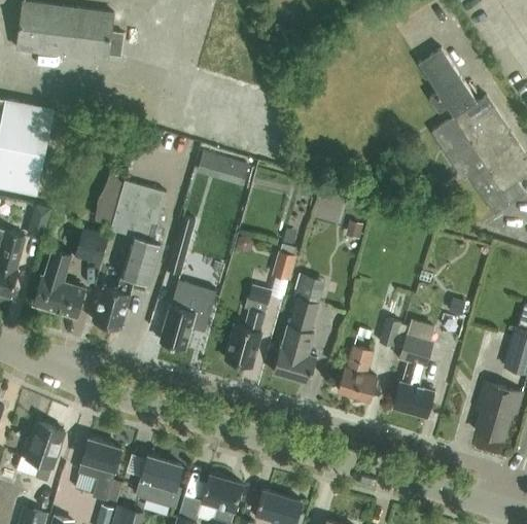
[(269,0),(278,43),(300,39),(291,0),(269,0)]
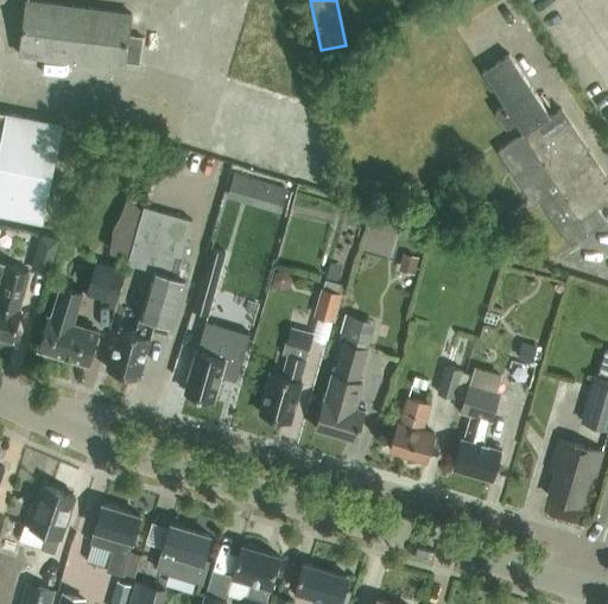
[(29,4),(21,58),(126,72),(127,65),(141,68),(145,40),(131,39),(133,18),(29,4)]
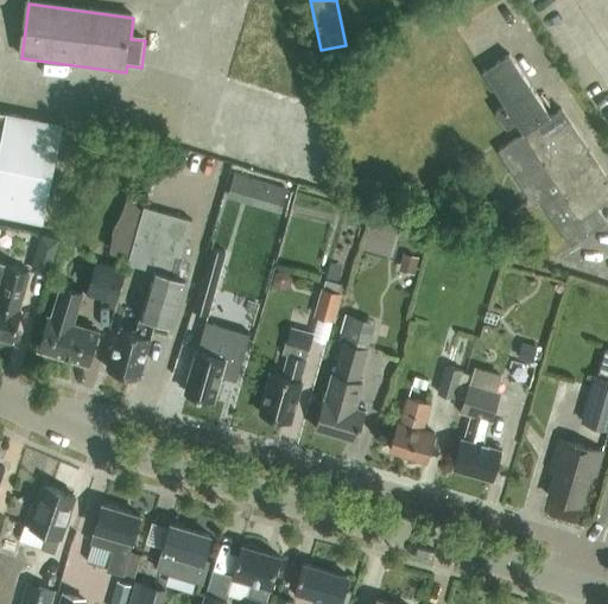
[(550,120),(508,57),(482,75),(504,108),(494,114),(505,132),(515,126),(523,137),(498,153),(534,210),(540,205),(569,248),(606,224),(596,208),(607,199),(607,183),(562,112),(550,120)]
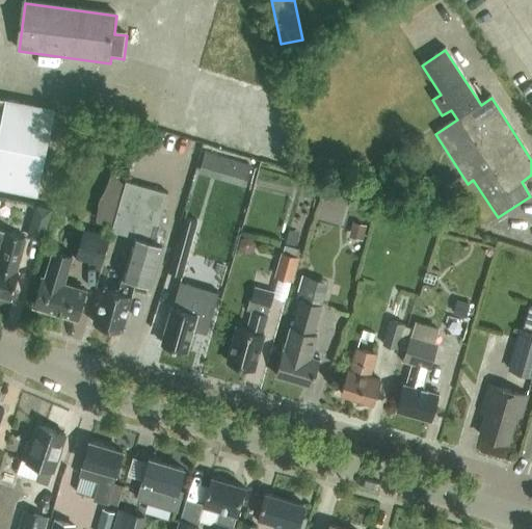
[(0,188),(35,196),(54,111),(0,100),(0,188)]
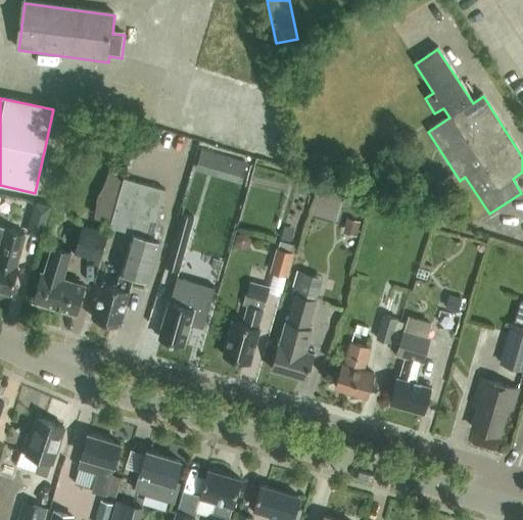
[(253,186),(286,192),(289,175),(256,169),(253,186)]
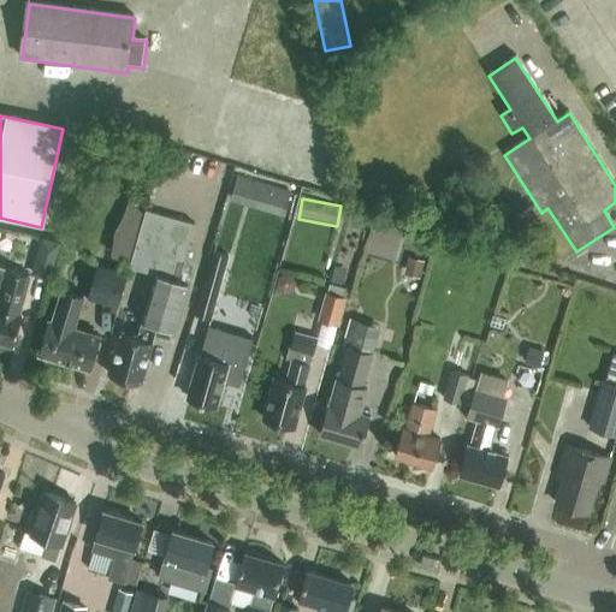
[(136,242),(132,255),(129,268),(154,275),(136,339),(119,334),(107,376),(140,386),(157,327),(176,332),(189,286),(177,283),(194,226),(144,212),(136,242)]
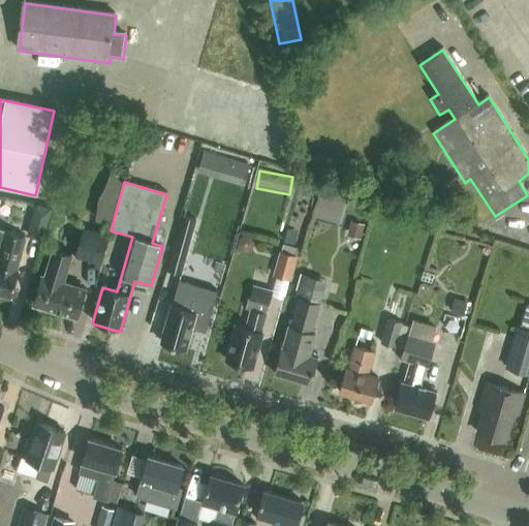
[(36,204),(33,214),(51,219),(54,209),(36,204)]
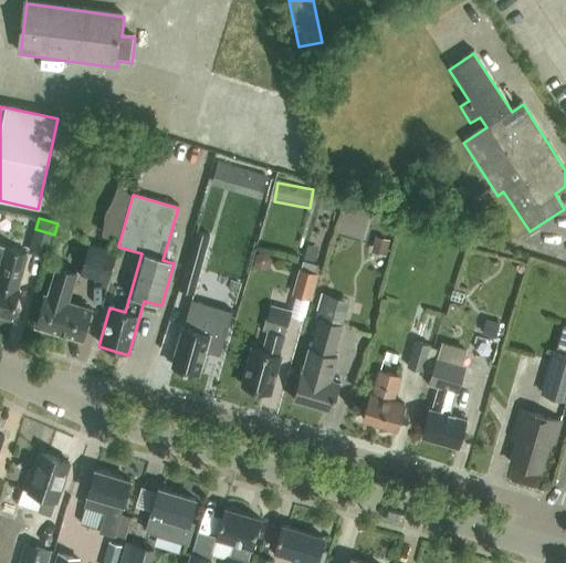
[(117,253),(88,246),(81,277),(108,284),(117,253)]
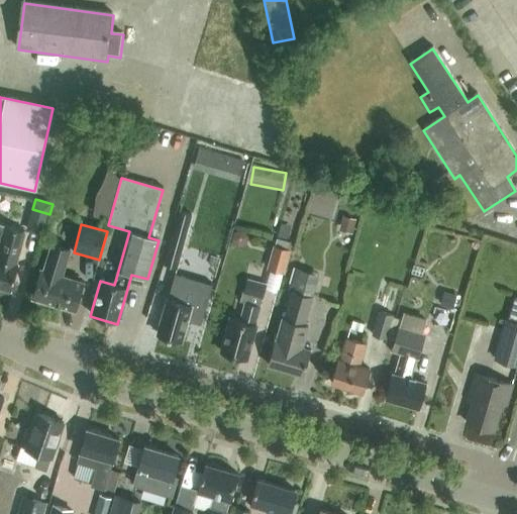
[(15,265),(24,233),(0,226),(0,290),(10,293),(18,266),(15,265)]
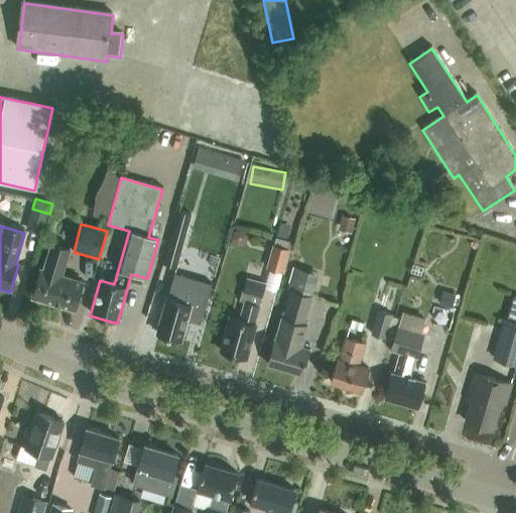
[(187,231),(173,227),(162,265),(176,269),(187,231)]
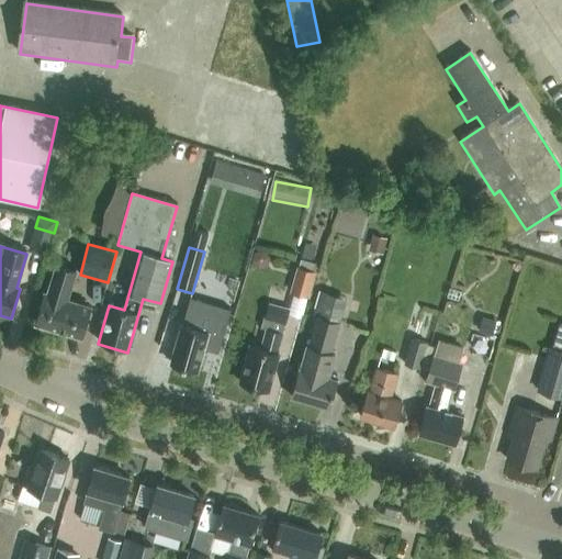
[(317,264),(300,259),(289,295),(307,301),(317,264)]
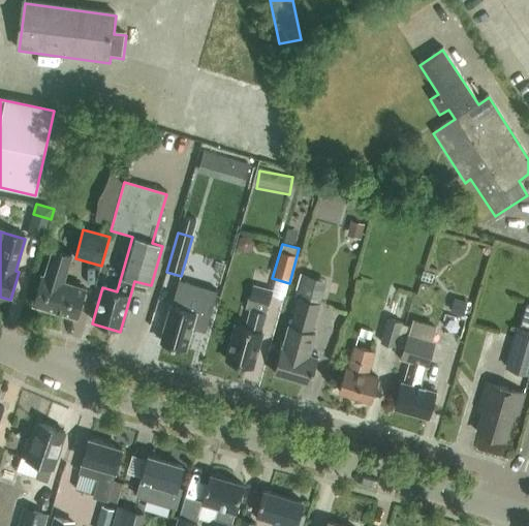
[(54,248),(48,269),(44,280),(40,279),(32,306),(53,312),(55,316),(61,318),(65,315),(76,318),(85,291),(62,285),(71,253),(54,248)]
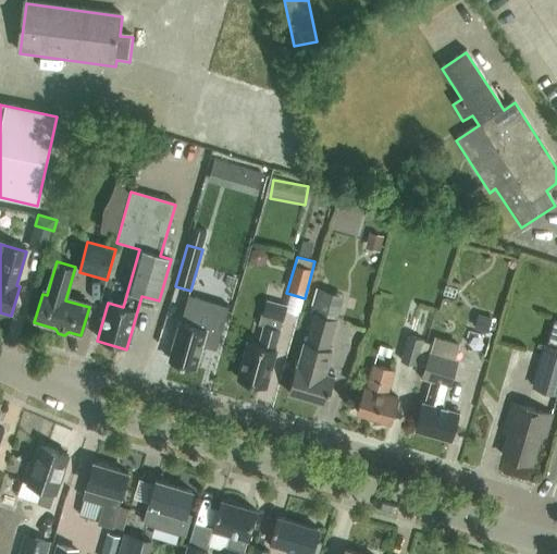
[(310,316),(314,317),(298,370),(296,369),(288,396),(324,406),(333,380),(325,378),(333,352),(329,351),(336,323),(337,323),(345,298),(318,290),(310,316)]
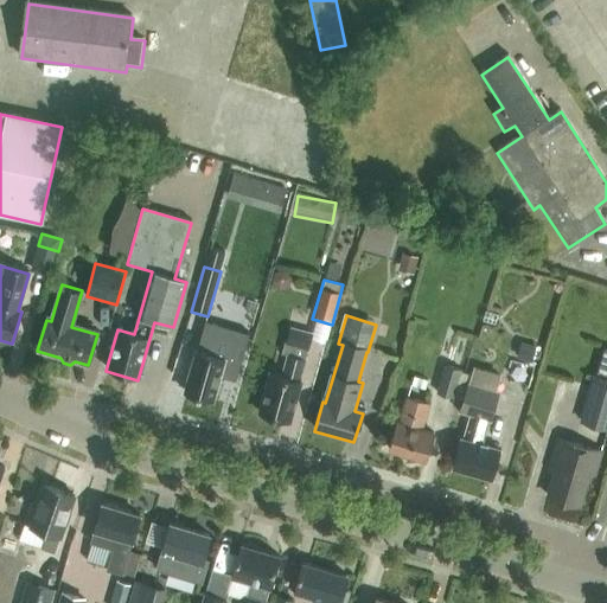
[(196,352),(184,393),(215,402),(221,378),(224,378),(236,382),(247,341),(202,329),(196,352)]
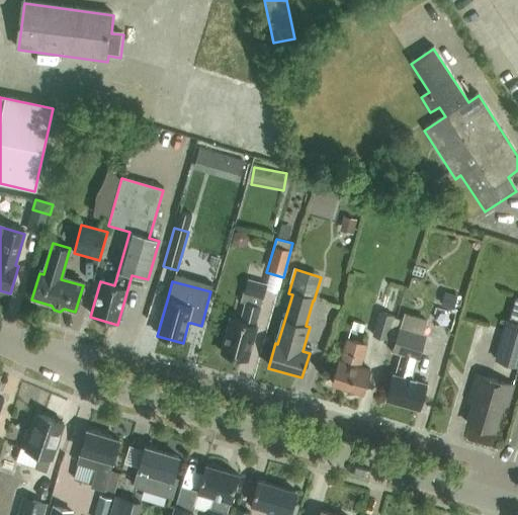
[(240,304),(245,306),(241,323),(230,320),(221,354),(224,355),(226,358),(232,360),(235,358),(247,361),(256,328),(254,328),(259,310),(266,287),(248,282),(245,294),(243,294),(240,304)]
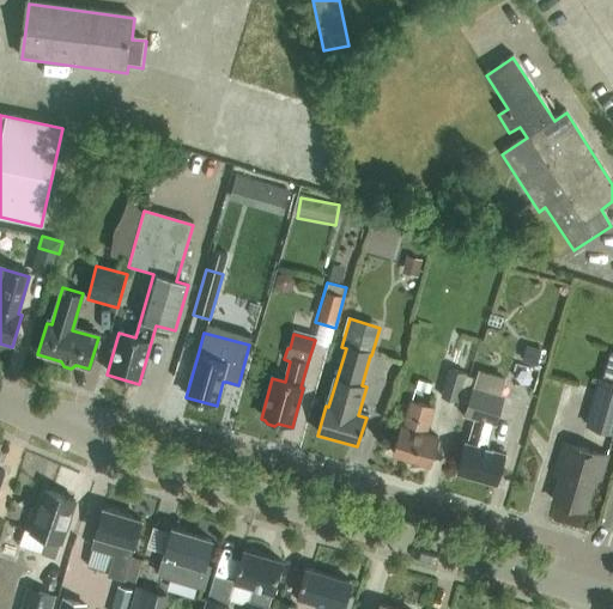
[(544,352),(528,348),(525,363),(540,366),(544,352)]
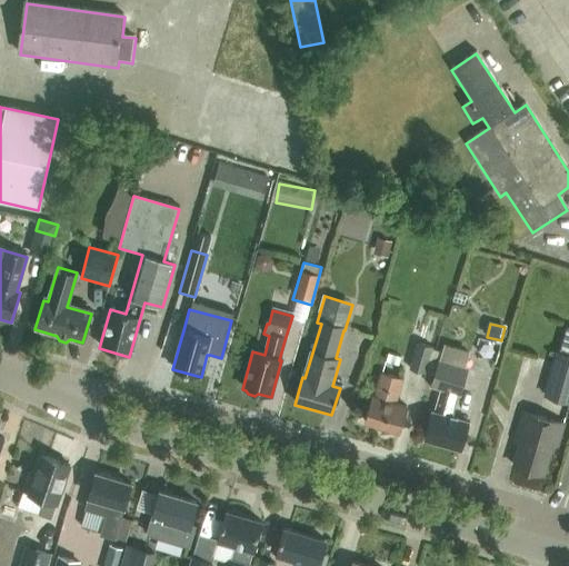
[(568,328),(567,328),(559,355),(557,354),(545,397),(568,404),(568,328)]
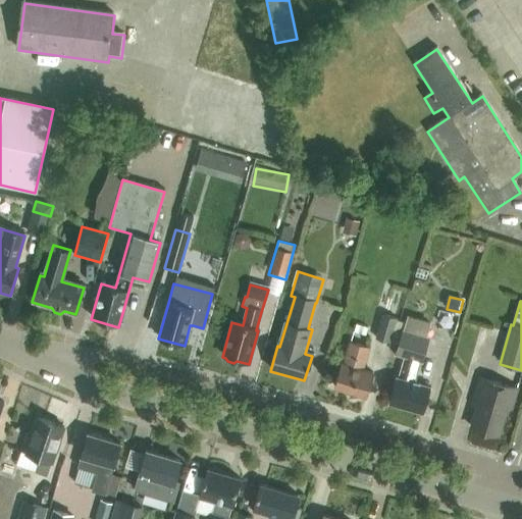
[(389,345),(397,320),(382,316),(375,341),(389,345)]
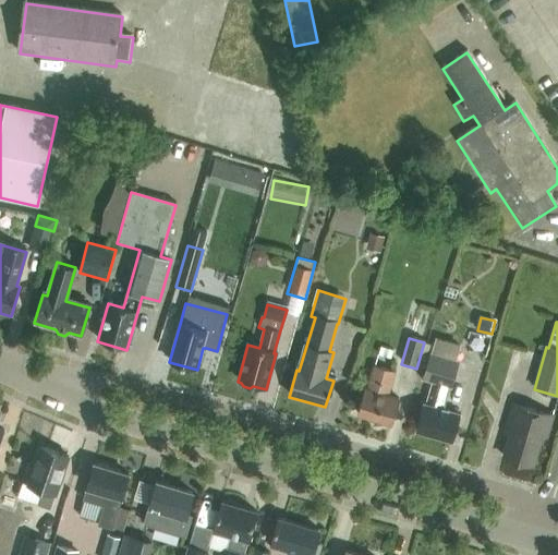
[(422,382),(432,385),(425,408),(423,407),(415,433),(452,444),(460,417),(441,412),(448,389),(449,389),(457,364),(429,357),(422,382)]
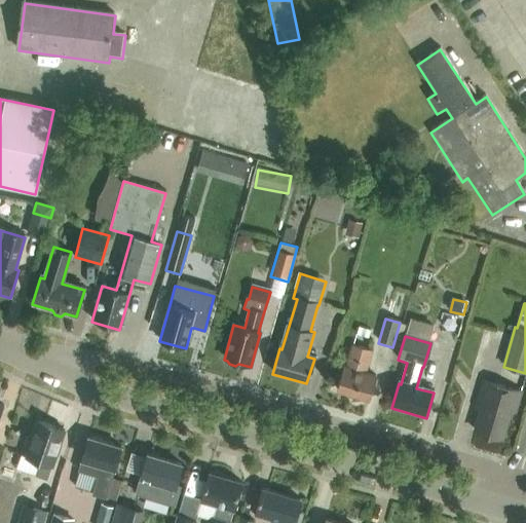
[(368,402),(375,379),(364,376),(370,353),(352,348),(345,371),(342,370),(336,393),(368,402)]
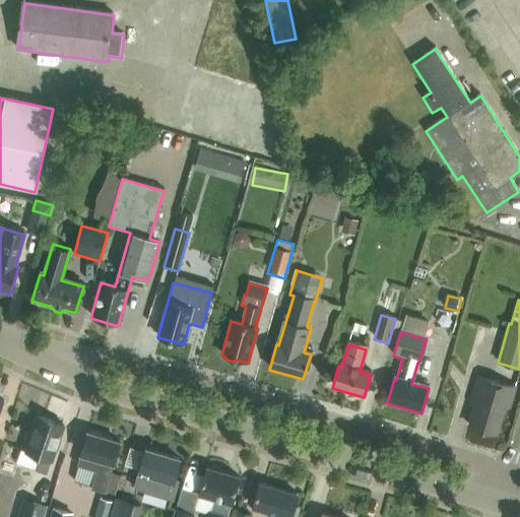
[(509,408),(514,391),(477,380),(471,402),(475,403),(469,427),(496,435),(504,407),(509,408)]
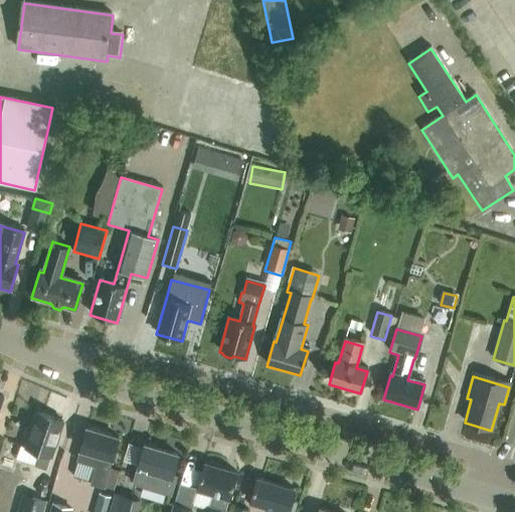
[(51,458),(63,422),(37,413),(25,449),(38,453),(35,468),(45,471),(50,457),(51,458)]
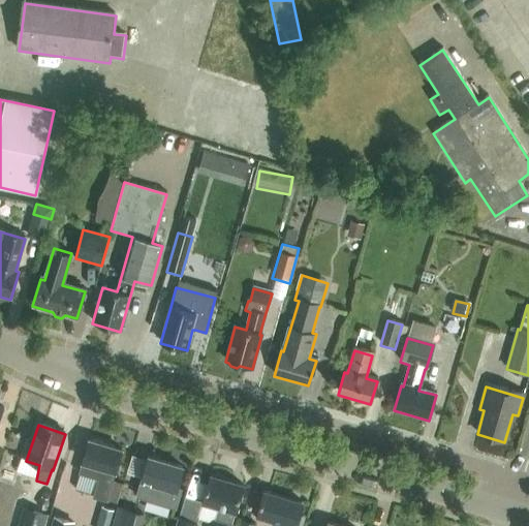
[(112,482),(121,452),(89,441),(79,475),(98,482),(93,499),(105,502),(110,491),(112,482)]
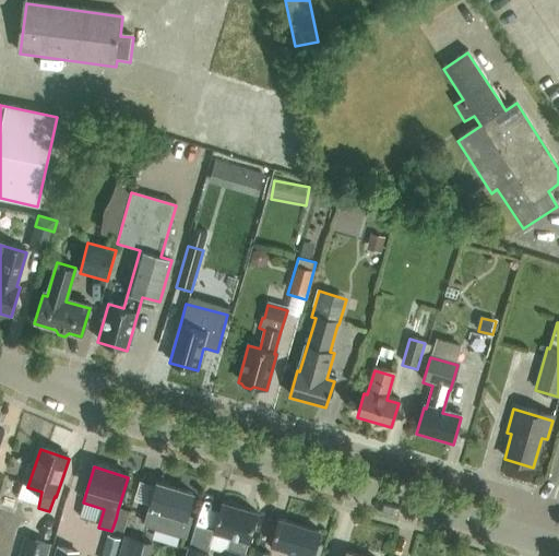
[(186,519),(193,496),(156,485),(143,528),(187,540),(192,521),(186,519)]
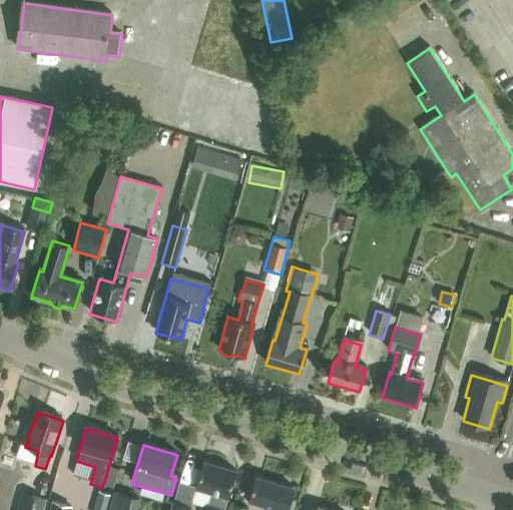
[(224,509),(227,498),(235,472),(221,468),(222,466),(208,462),(208,464),(204,463),(196,489),(212,493),(207,507),(206,509),(224,509)]
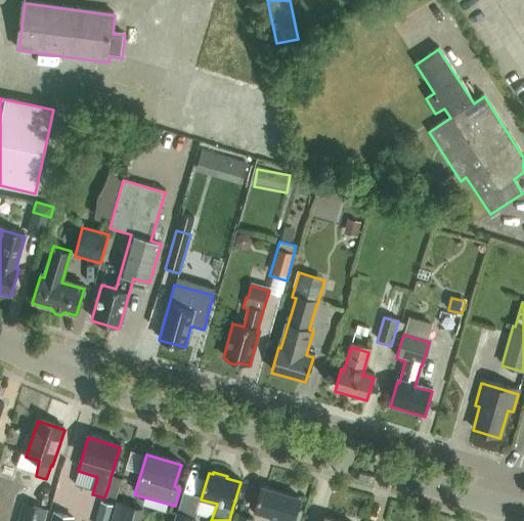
[(108,486),(104,497),(115,501),(118,489),(121,480),(111,477),(108,486)]
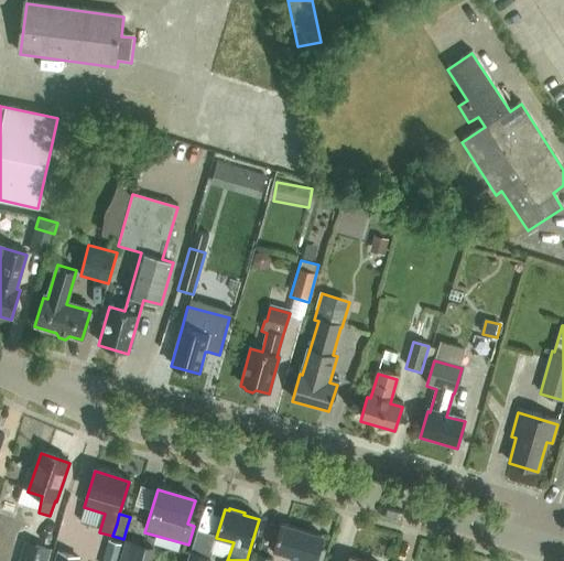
[(323,539),(281,526),(273,552),(303,560),(321,560),(323,552),(318,551),(323,539)]
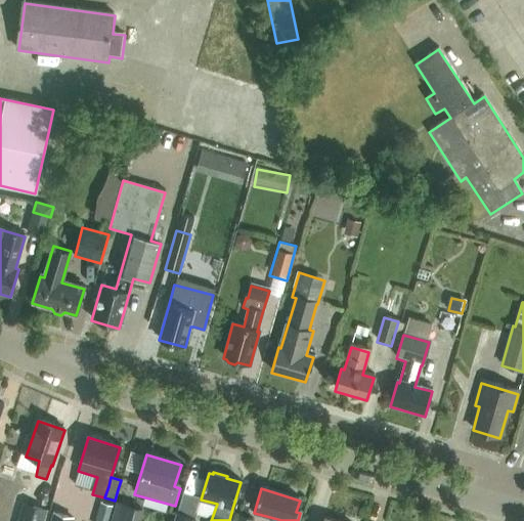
[(45,520),(49,511),(24,504),(18,520),(45,520)]
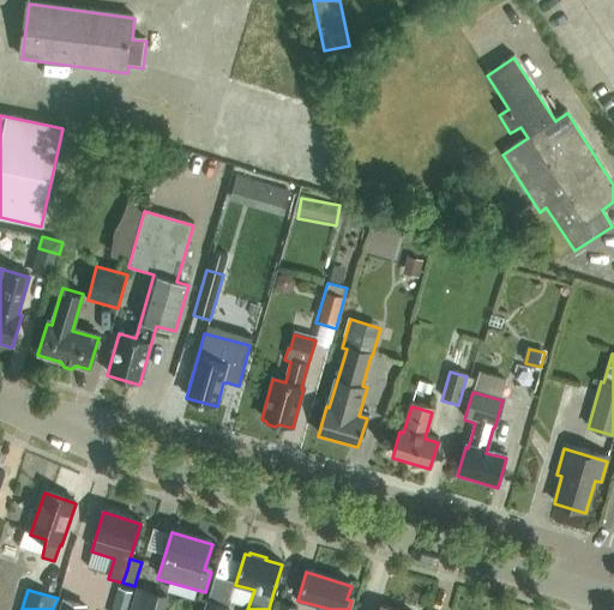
[(137,590),(130,609),(164,609),(168,599),(137,590)]
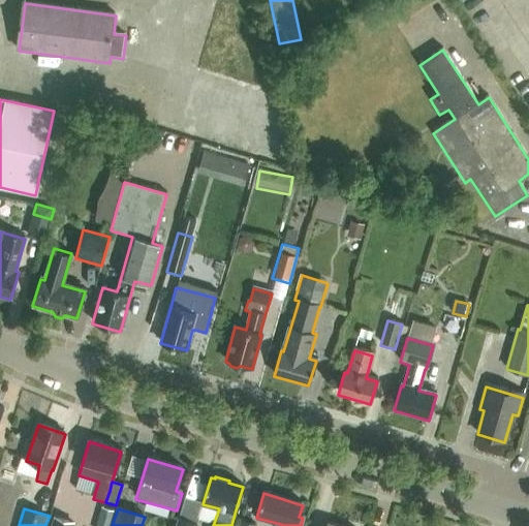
[(110,525),(114,514),(101,509),(96,525),(110,525)]
